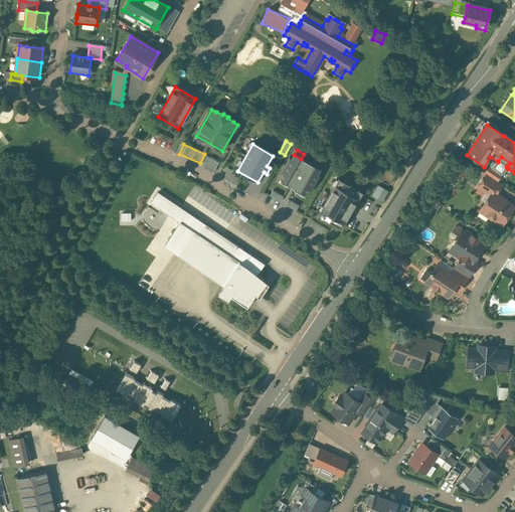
[(301,159),(294,155),(291,160),(289,159),(281,173),(283,174),(280,179),(306,195),(309,189),(311,190),(319,176),(317,175),(321,170),(301,159)]
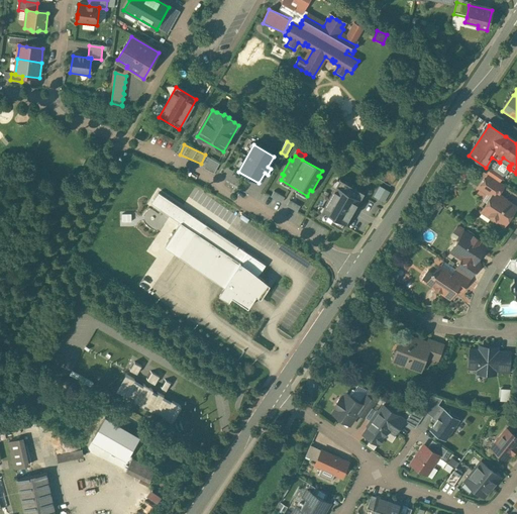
[(512,164),(503,158),(500,163),(499,162),(493,171),(502,177),(505,177),(510,170),(509,169),(508,168),(509,166),(510,167),(512,164)]
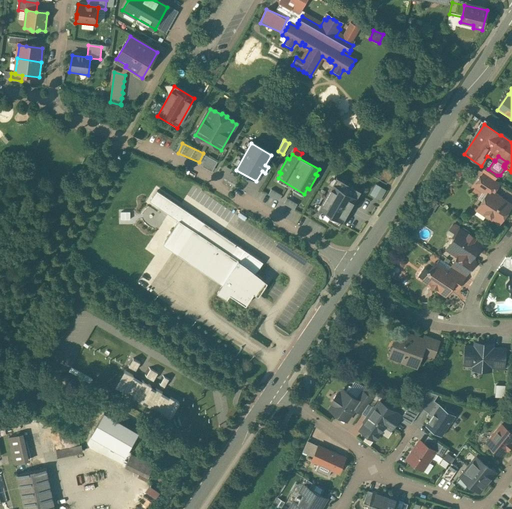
[(203,165),(213,171),(218,162),(208,157),(203,165)]
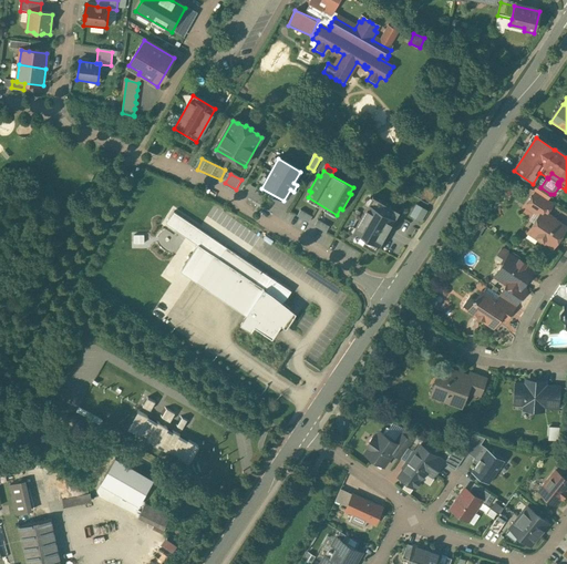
[(506,185),(502,195),(509,198),(514,188),(506,185)]
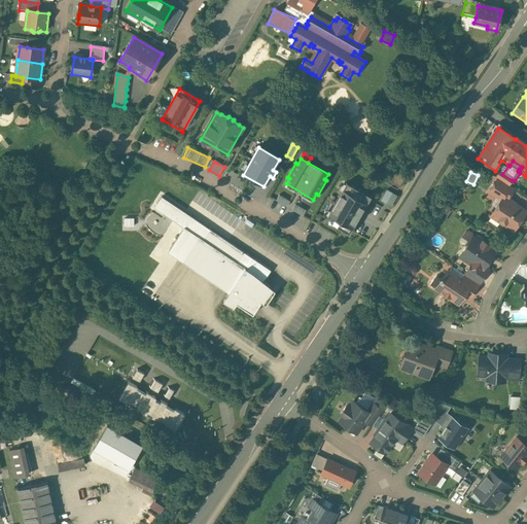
[(502,174),(500,172),(495,179),(497,180),(507,187),(512,180),(502,174)]
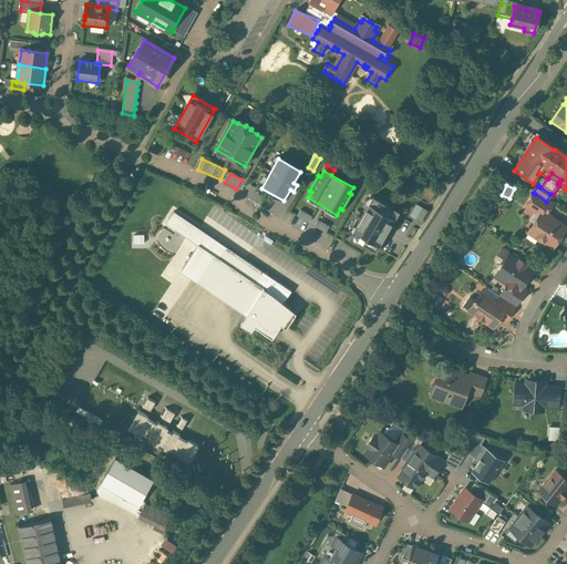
[(546,202),(535,194),(525,209),(538,218),(542,221),(545,216),(553,205),(546,202)]
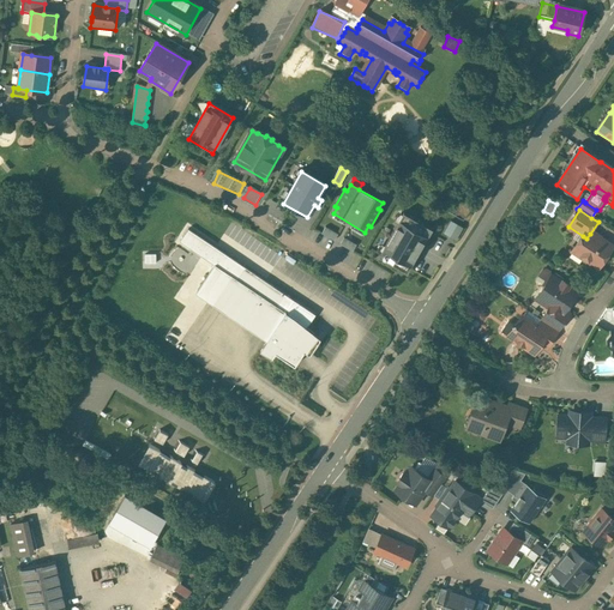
[(432,231),(403,215),(399,222),(428,239),(432,231)]
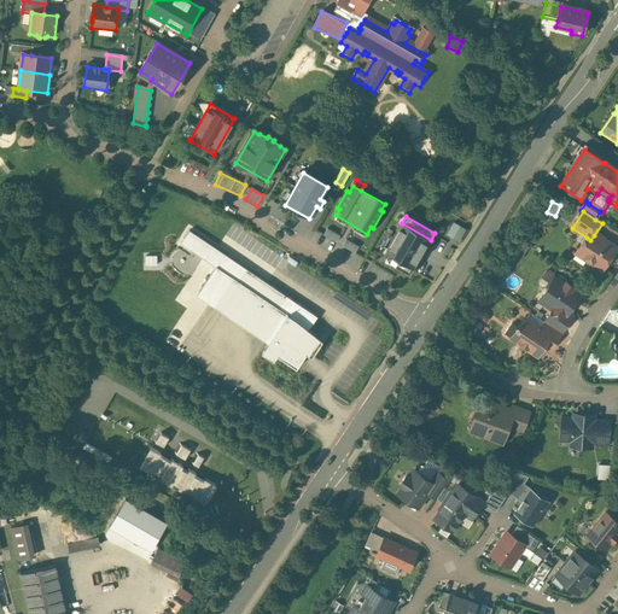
[(454,222),(447,234),(460,243),(467,229),(454,222)]
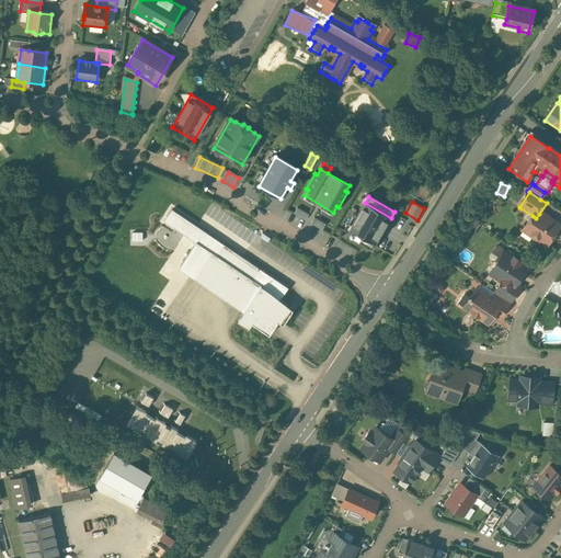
[(391,218),(365,203),(357,216),(356,217),(348,230),(375,246),(381,234),(379,232),(382,228),(385,229),(391,218)]
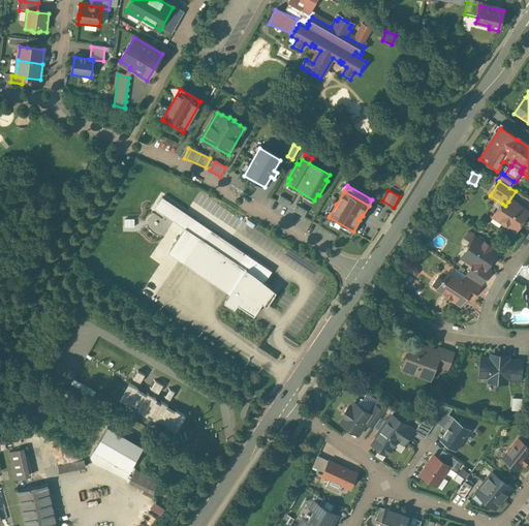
[(512,205),(508,202),(505,206),(502,204),(494,216),(501,221),(501,222),(500,224),(501,225),(505,228),(506,228),(507,228),(507,227),(515,233),(527,214),(517,207),(517,206),(515,204),(512,205)]
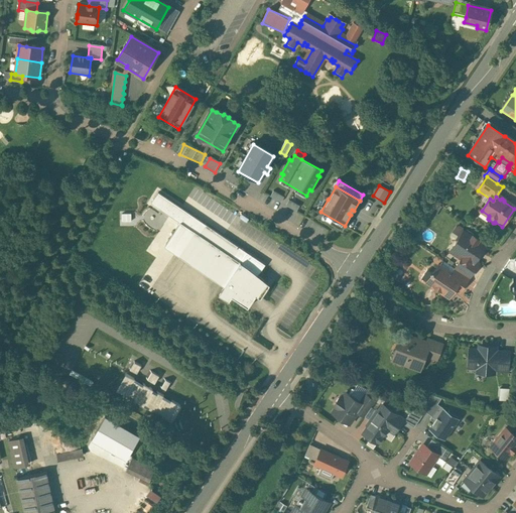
[(198,208),(188,210),(190,219),(200,217),(198,208)]
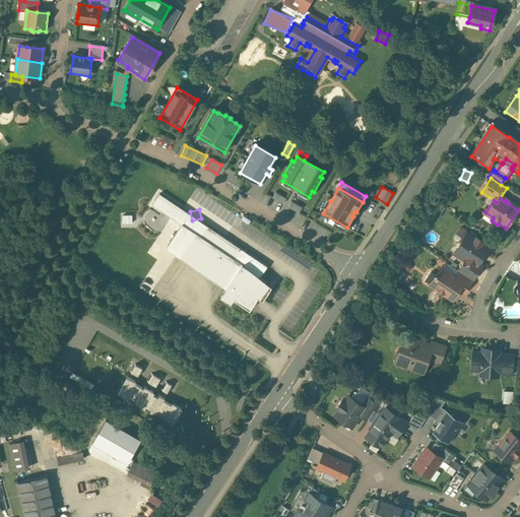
[(347,228),(323,213),(320,219),(344,234),(347,228)]
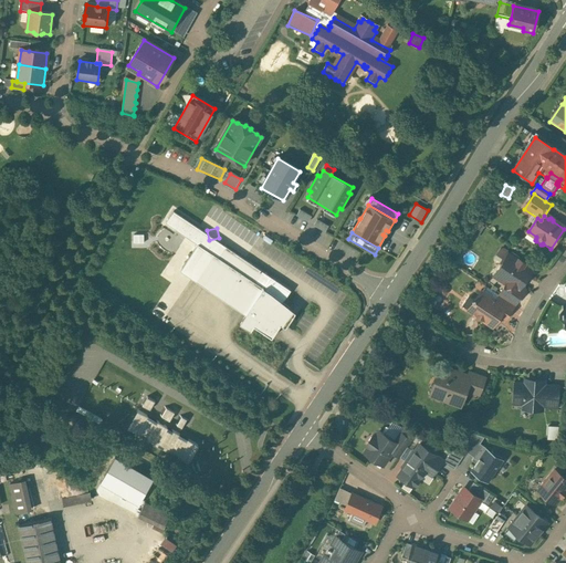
[(270,280),(223,248),(216,259),(211,256),(195,280),(247,314),(243,320),(240,325),(250,332),(253,327),(271,340),(280,326),(283,329),(293,313),(271,295),(263,290),(270,280)]
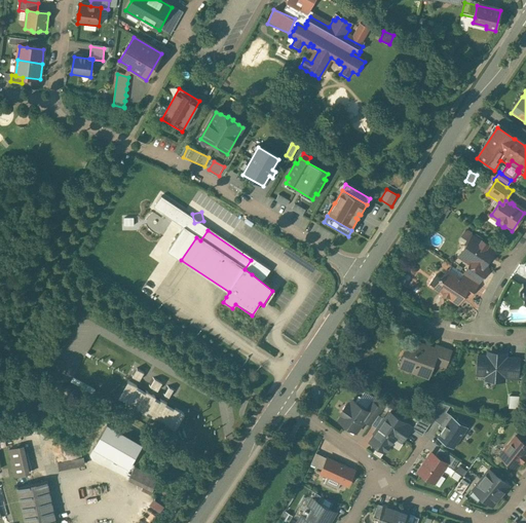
[(481,245),(472,238),(460,256),(472,264),(481,270),(482,270),(493,253),(486,248),(487,247),(482,243),(481,245)]
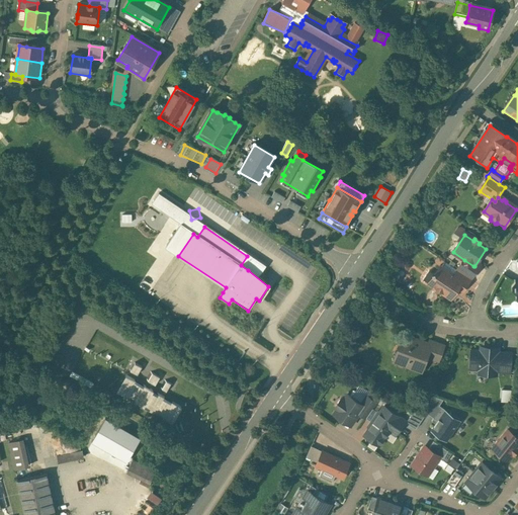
[(456,271),(437,259),(437,260),(444,264),(441,269),(452,276),(456,271)]
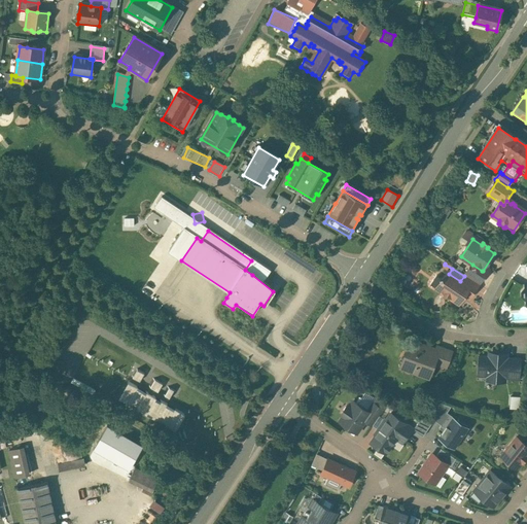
[(482,271),(472,265),(464,276),(479,286),(487,273),(483,271),(482,271)]
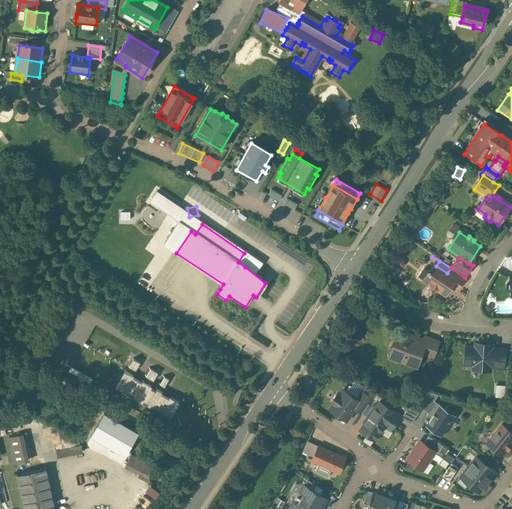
[(447,273),(436,266),(432,271),(427,272),(428,277),(424,283),(430,287),(431,292),(436,291),(444,296),(449,295),(448,291),(449,291),(452,286),(443,280),(447,273)]
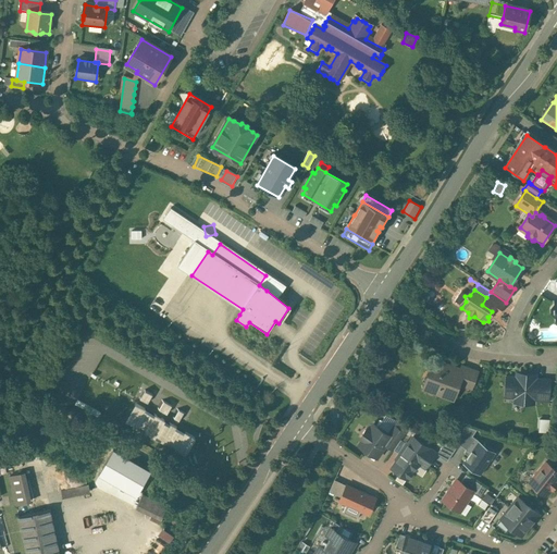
[(491,292),(486,297),(482,305),(492,311),(497,315),(506,303),(491,292)]
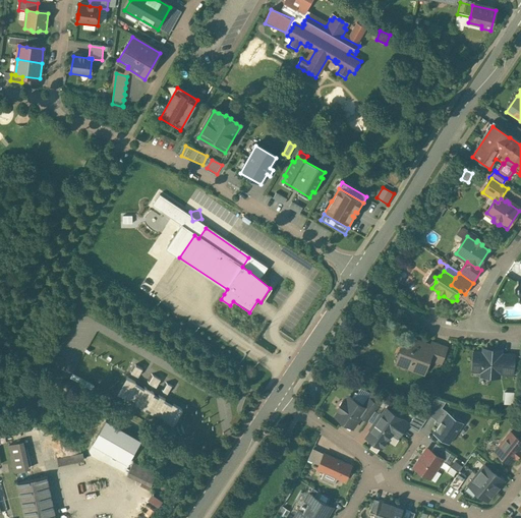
[(430,275),(424,283),(431,288),(436,282),(435,277),(430,275)]
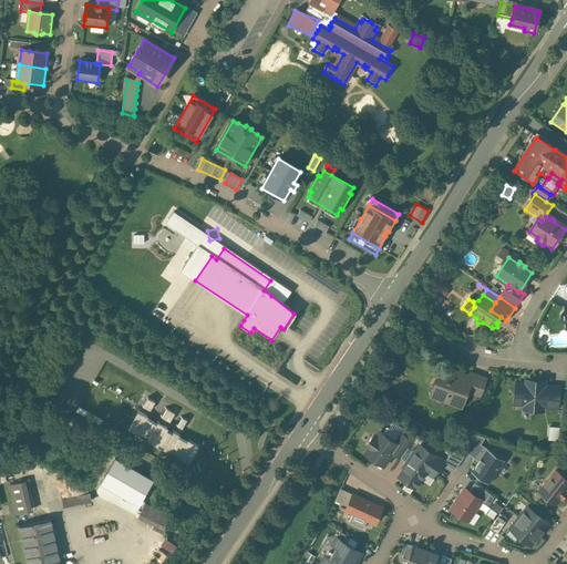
[(468,379),(442,370),(432,397),(460,407),(465,392),(478,397),(484,380),(470,376),(468,379)]
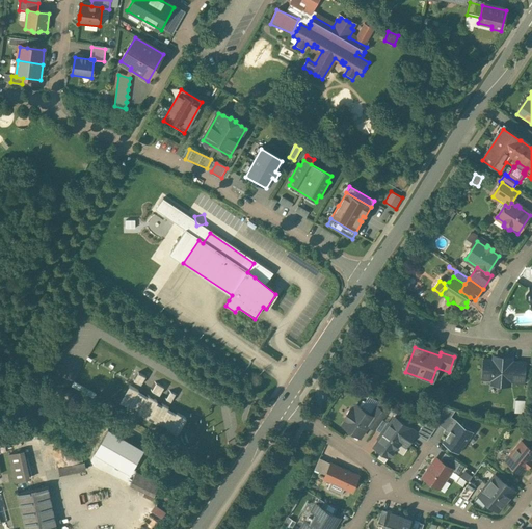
[(502,364),(484,362),(482,380),(500,381),(500,386),(509,387),(509,382),(523,384),(524,365),(510,364),(511,360),(502,360),(502,364)]
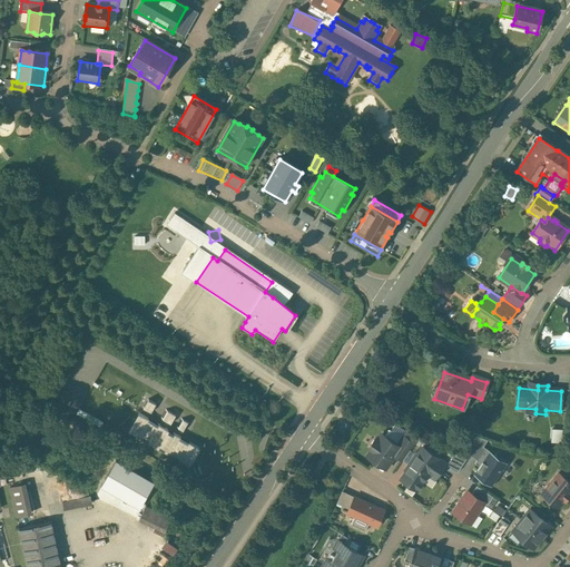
[(151,413),(156,406),(149,401),(145,409),(151,413)]
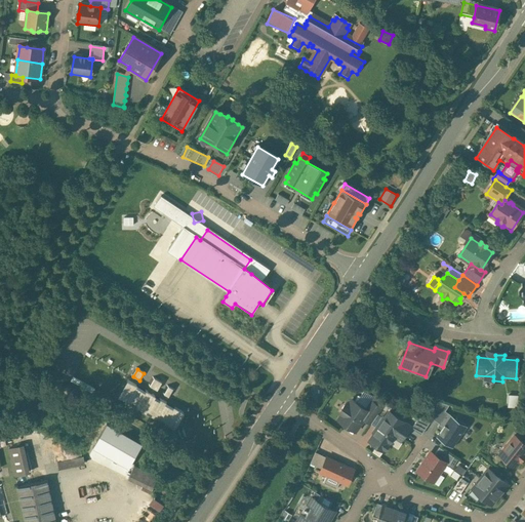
[(151,388),(158,391),(161,383),(154,380),(151,388)]
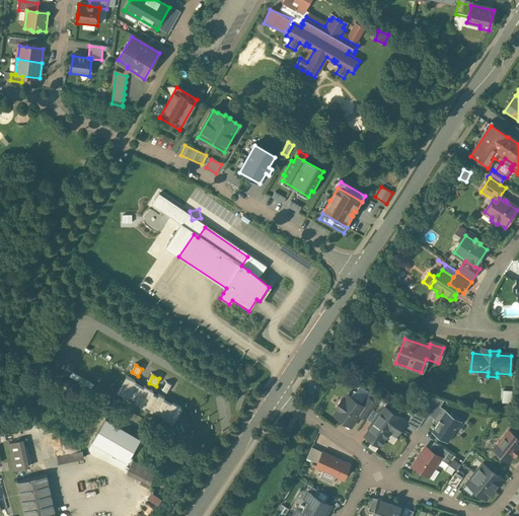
[(182,412),(127,378),(117,394),(172,428),(182,412)]
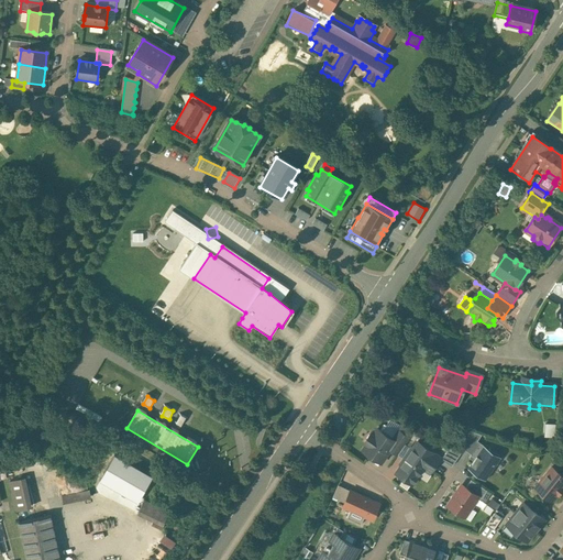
[(376,431),(372,437),(370,436),(364,443),(366,446),(362,452),(381,464),(381,463),(379,462),(385,453),(387,450),(389,451),(394,443),(392,441),(376,431)]
